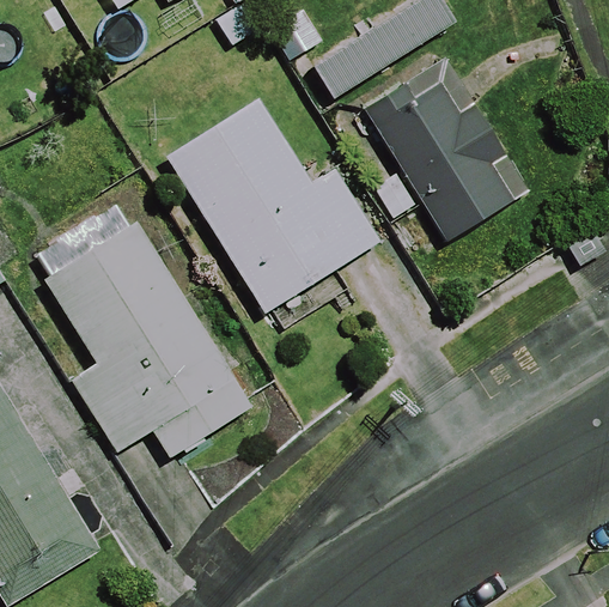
[(105,0),(116,17),(144,0),(165,0),(169,5),(176,0),(105,0)]
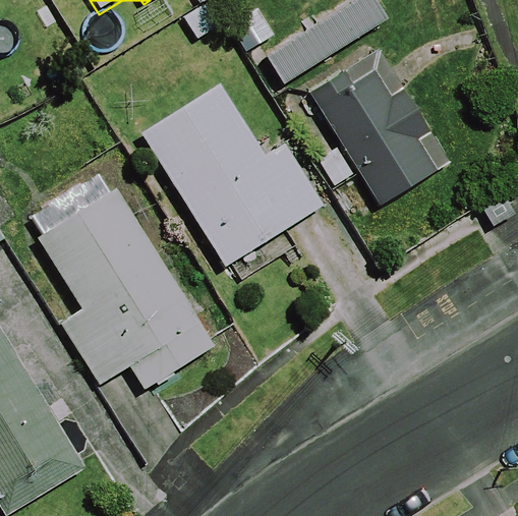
[(373,55),(312,93),(384,207),(444,169),(373,55)]
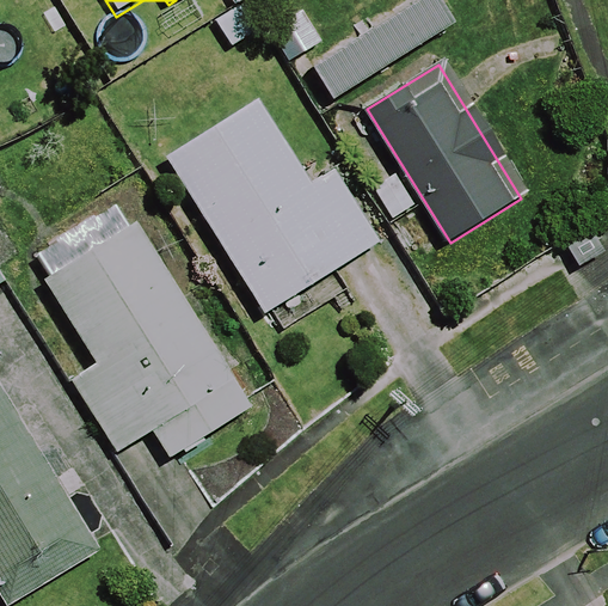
[(166,160),(266,312),(374,243),(325,170),(304,184),(251,104),(166,160)]
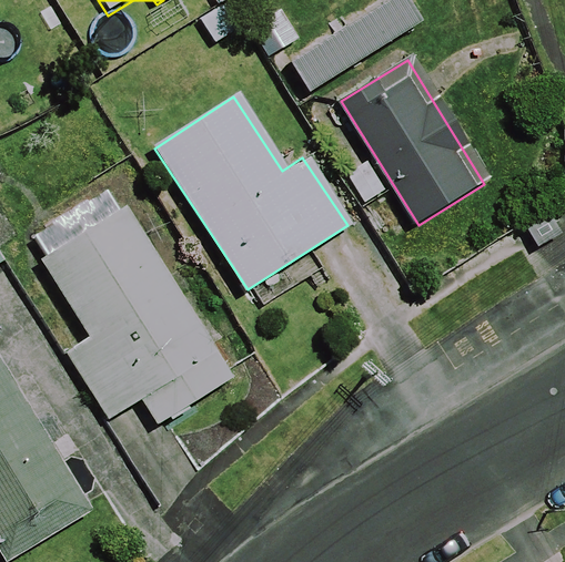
[(157,427),(243,369),(131,202),(119,210),(103,187),(23,239),(87,333),(62,349),(110,420),(140,400),(157,427)]
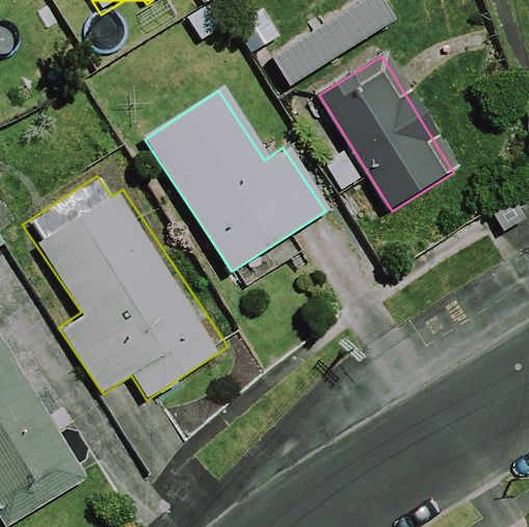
[(0,221),(0,247),(11,240),(0,221)]
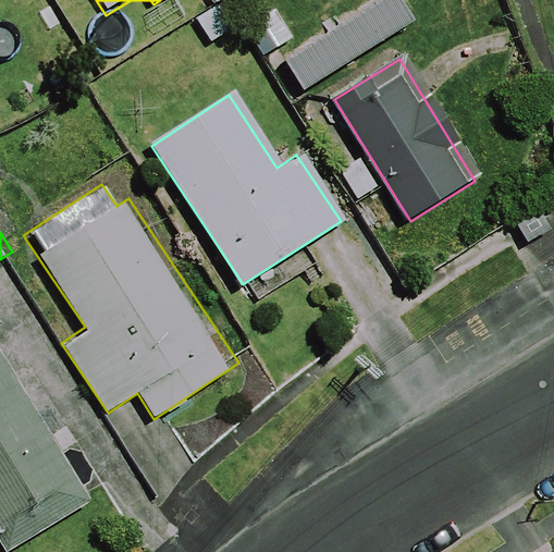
[(0,360),(0,542),(5,551),(85,504),(0,360)]
